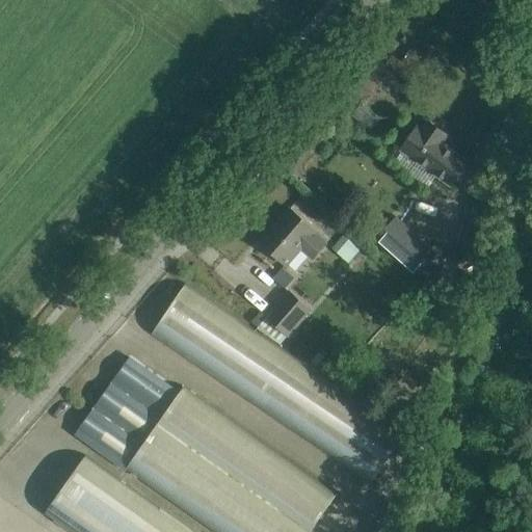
[(416,129),(401,149),(450,184),(464,164),(437,145),(448,132),(425,115),(416,129)]
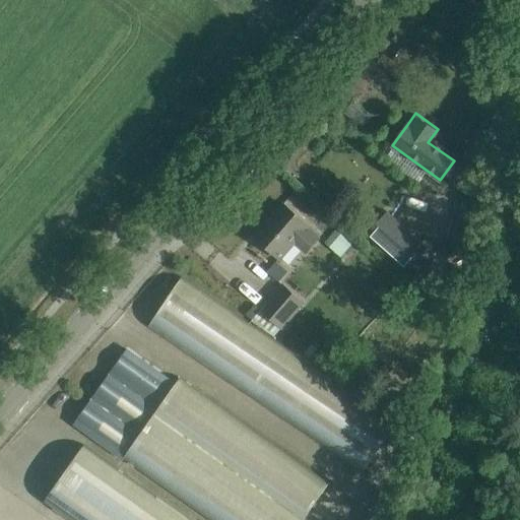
[(309,225),(299,217),(283,203),(272,216),(275,218),(259,238),(256,235),(254,237),(279,259),(295,242),(306,252),(318,238),(307,228),(309,225)]
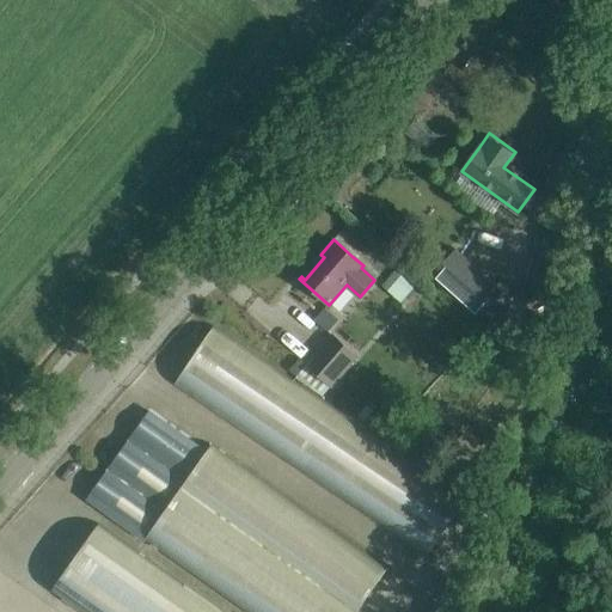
[(478,318),(502,292),(456,250),(432,277),(478,318)]
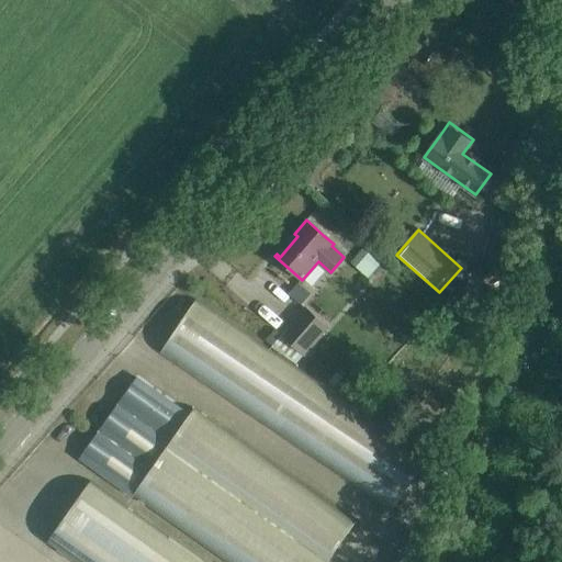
[(369,276),(381,260),(368,250),(356,266),(369,276)]
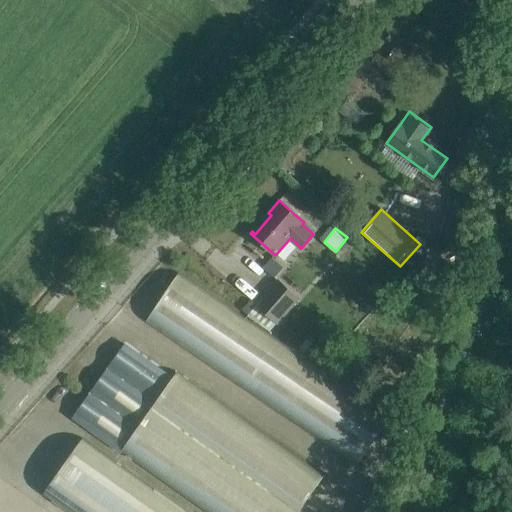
[(400,280),(427,303),(439,290),(411,266),(400,280)]
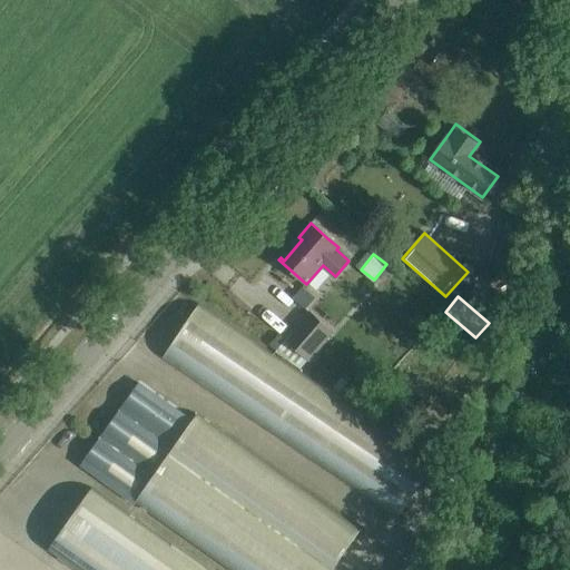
[(434,462),(199,303),(161,359),(396,518),(434,462)]
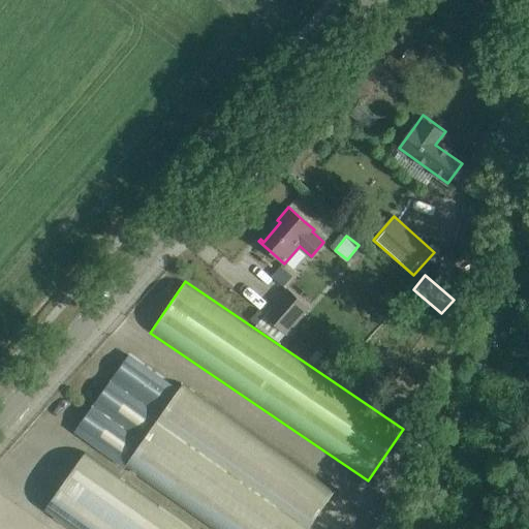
[(286,335),(309,310),(288,292),(267,317),(286,335)]
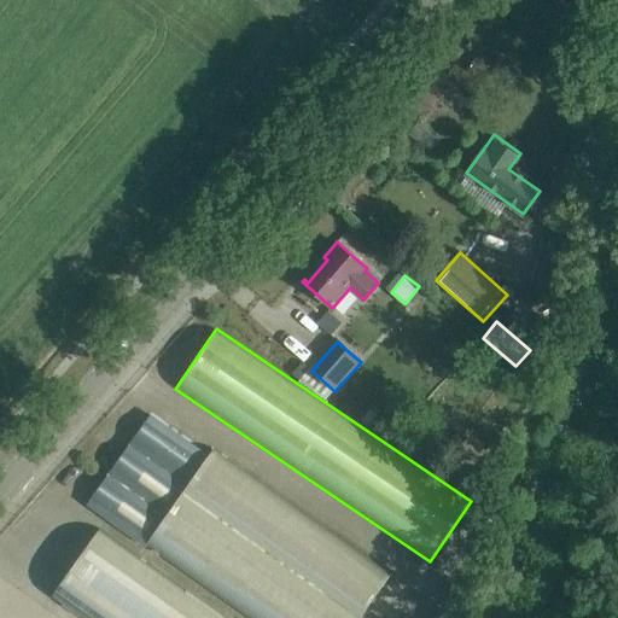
[(147,546),(250,617),(355,617),(389,572),(214,449),(209,455),(151,415),(87,505),(147,547),(147,546)]
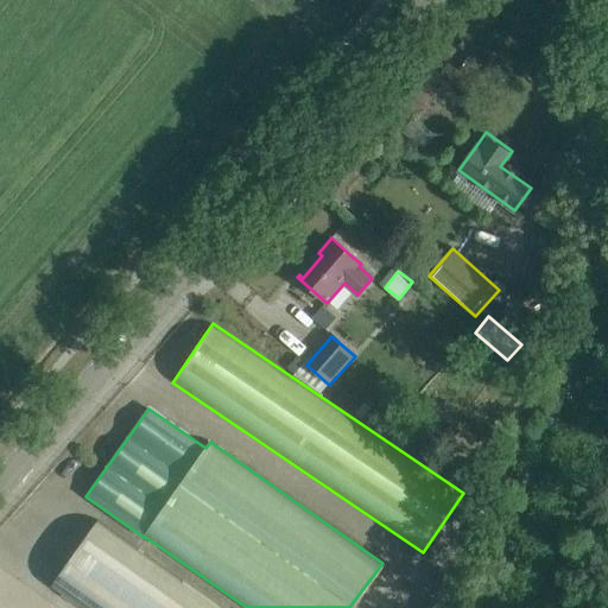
[(222,607),(97,520),(51,587),(81,607),(222,607)]
